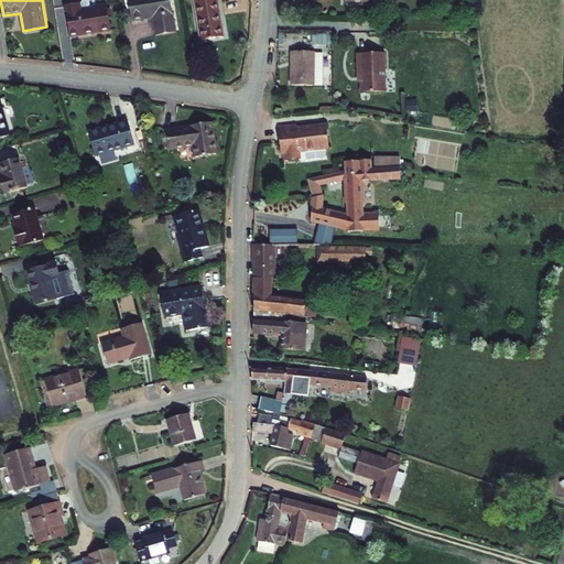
[(154,15),(158,33),(177,30),(172,0),(130,0),(134,19),(154,15)]
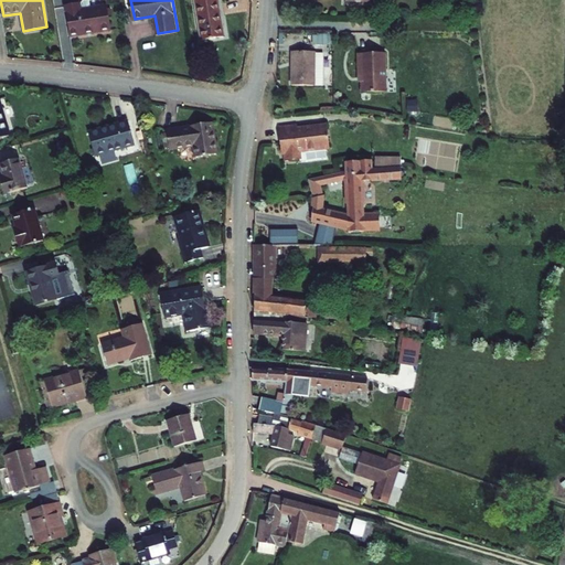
[(195,0),(203,39),(226,35),(220,0),(195,0)]
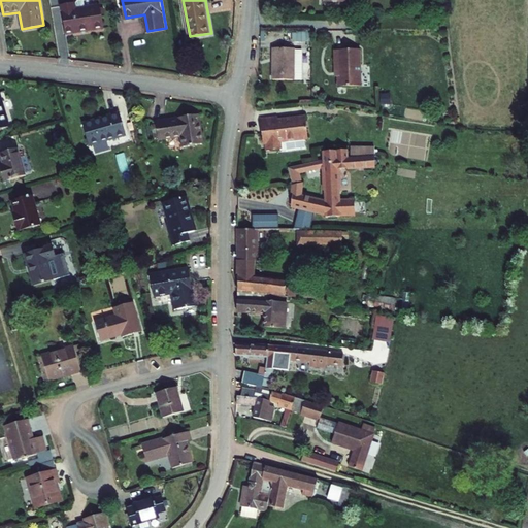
[(63,4),(67,33),(105,27),(102,4),(77,8),(76,2),(63,4)]
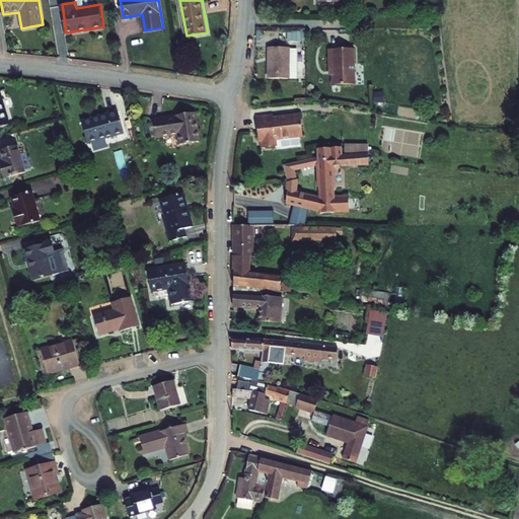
[(290,40),(273,41),(274,70),(291,69),(290,40)]
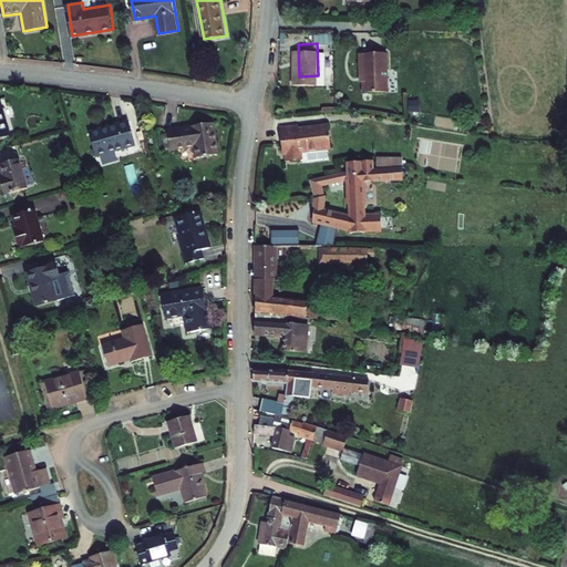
[(387,45),(359,47),(360,66),(362,66),(363,85),(388,84),(387,45)]
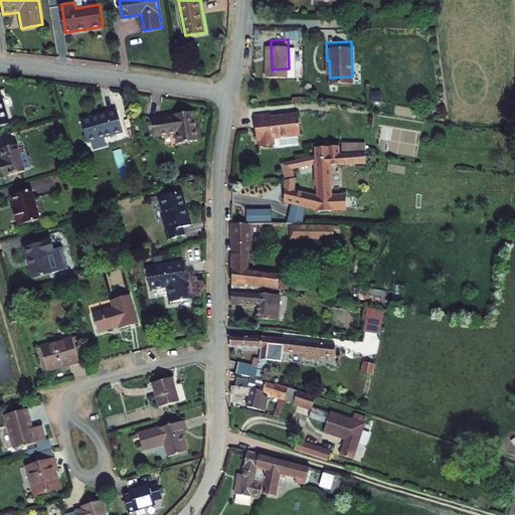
[(0,126),(10,123),(0,91),(0,126)]
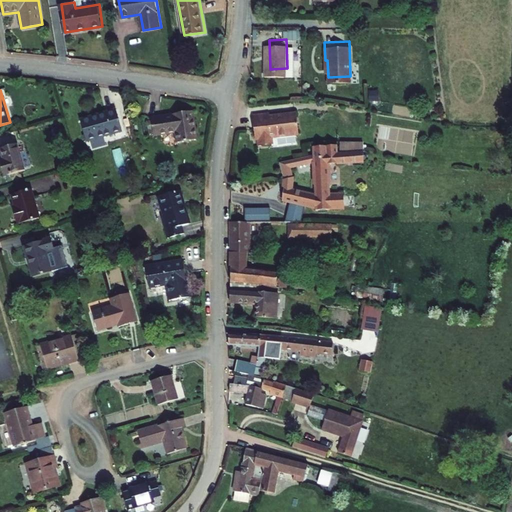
[(251,107),(253,129),(255,129),(258,128),(259,133),(270,133),(270,128),(297,125),(295,104),(269,108),(268,105),(251,107)]
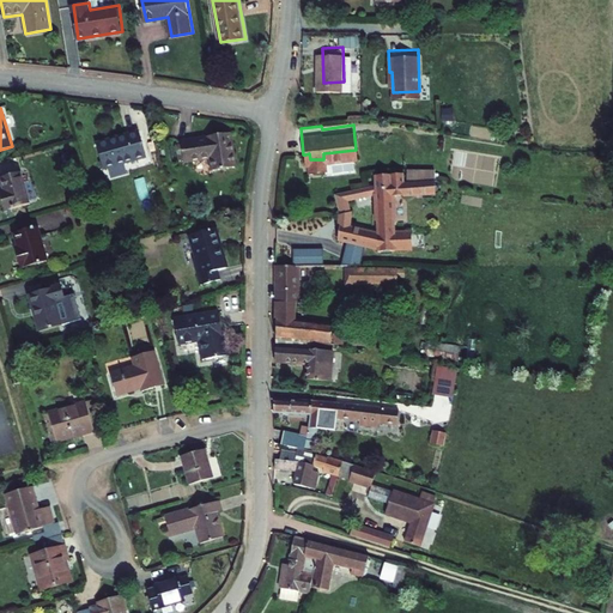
[(150,156),(141,131),(98,144),(105,170),(150,156)]
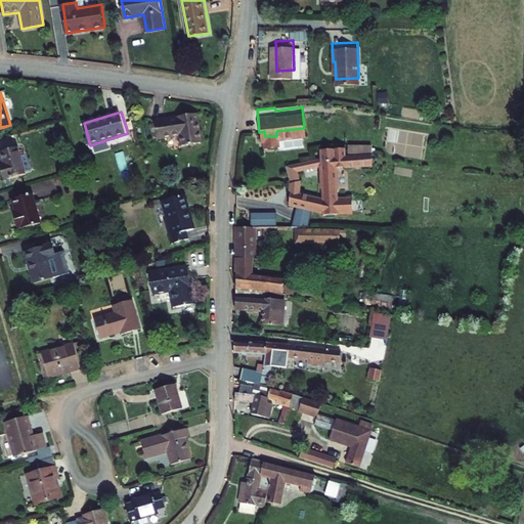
[(180,132),(182,142),(204,141),(201,113),(159,117),(159,119),(155,120),(155,130),(159,130),(160,134),(180,132)]
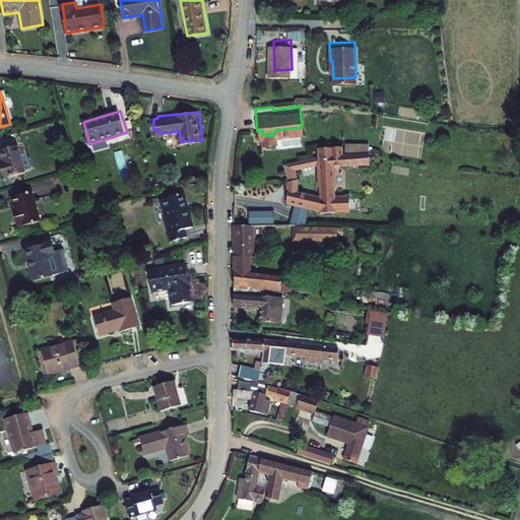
[(313,150),(285,155),(288,176),(298,174),(296,161),(320,156),(321,190),(291,184),(289,195),(322,204),(322,206),(349,204),(348,191),(335,191),(334,160),(370,160),(370,148),(344,149),(343,138),(318,140),(318,141),(313,142),(313,150)]
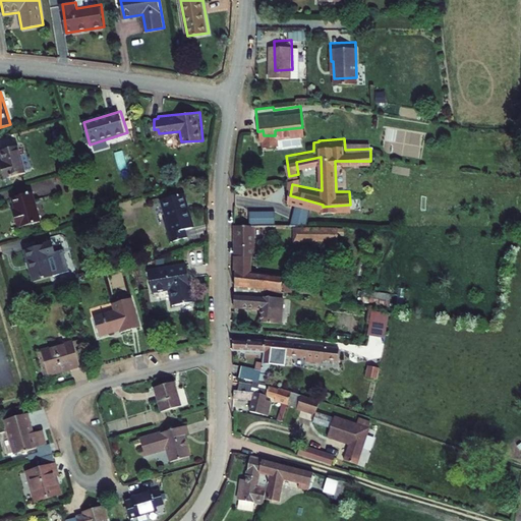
[(2,166),(5,178),(25,171),(17,146),(2,150),(6,165),(2,166)]
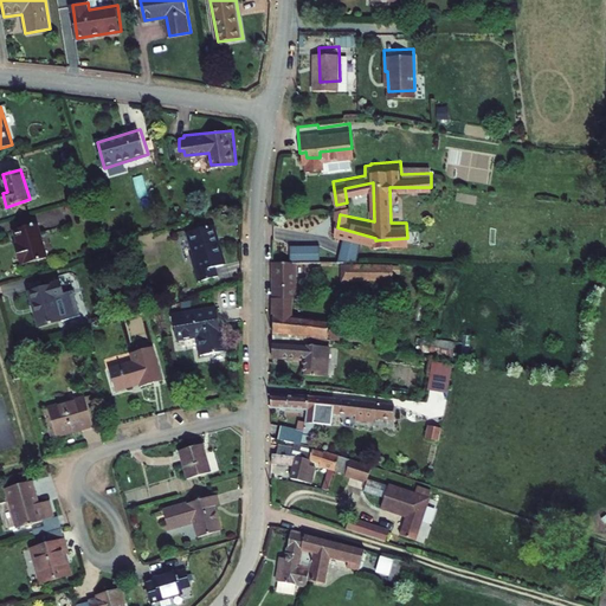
[(199,269),(202,279),(221,274),(218,264),(226,260),(214,221),(192,229),(204,268),(199,269)]
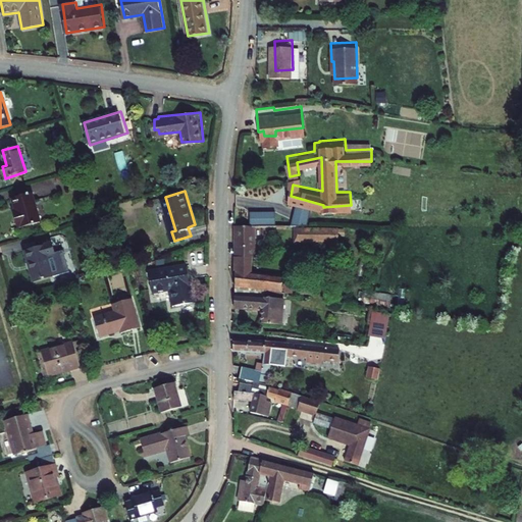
[(15,210),(20,227),(42,221),(33,193),(14,198),(17,209),(15,210)]
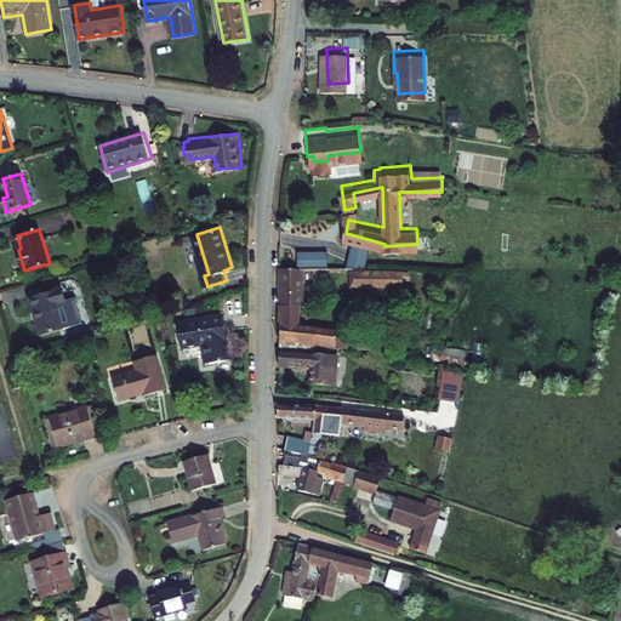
[(328,245),(297,245),(297,260),(306,260),(314,260),(323,260),(324,260),(328,260),(328,245)]
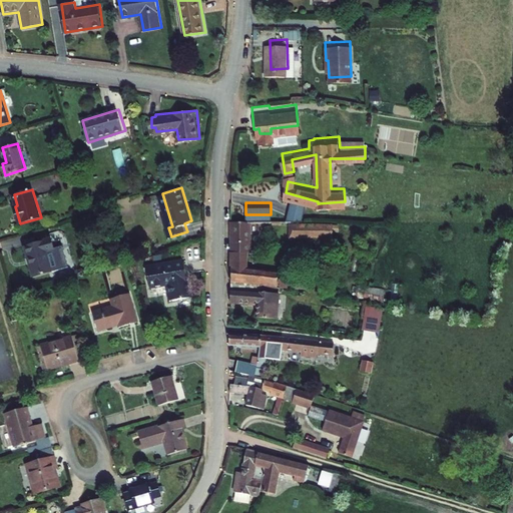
[(232,214),(232,276),(254,279),(280,283),(282,265),(251,261),(252,214),(245,214),(232,214)]
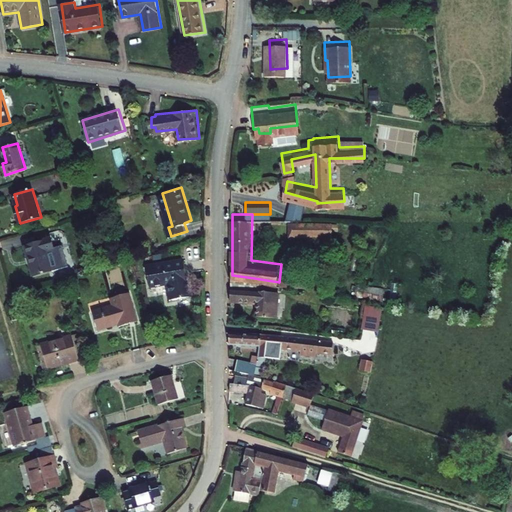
[(321,218),(302,218),(302,231),(322,231),(321,218)]
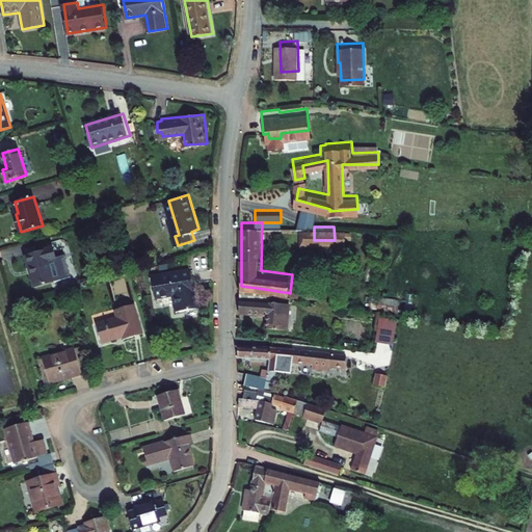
[(335,240),(348,240),(347,227),(334,227),(335,240)]
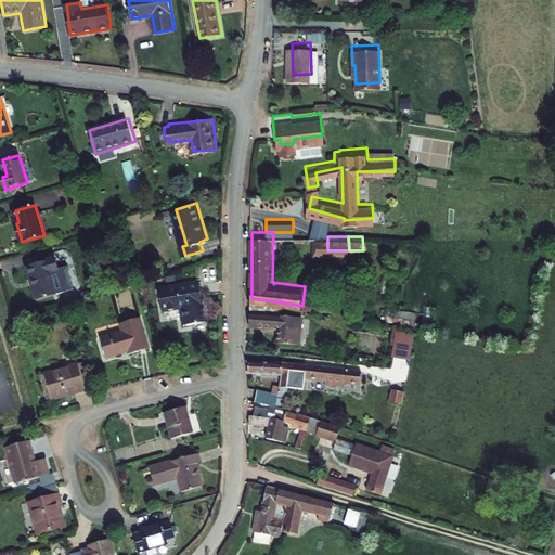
[(29,267),(40,300),(61,294),(54,272),(63,269),(60,257),(29,267)]
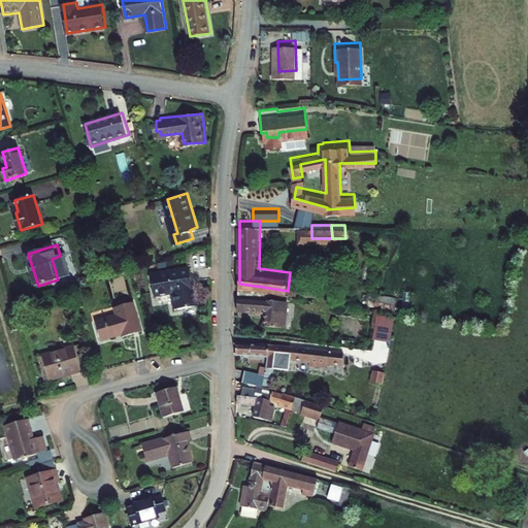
[(175,292),(178,308),(199,304),(192,265),(155,273),(159,295),(175,292)]
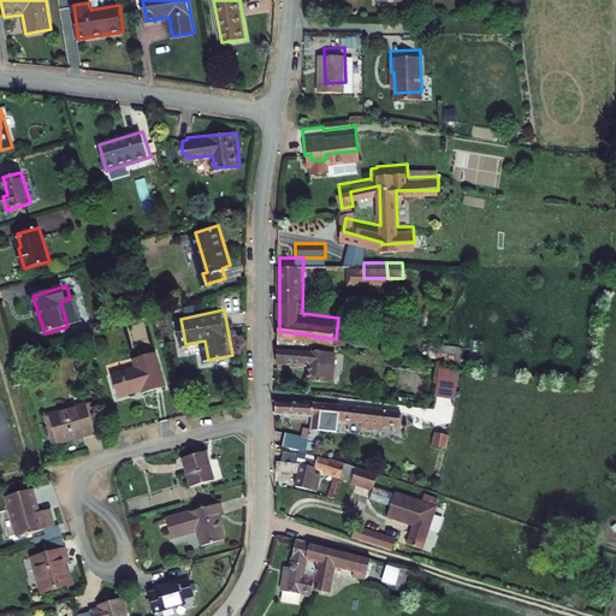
[(338,318),(336,339),(365,344),(367,344),(371,314),(339,309),(338,318)]
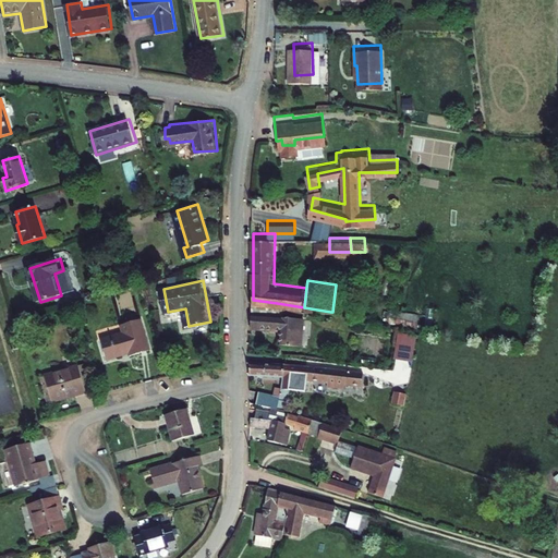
[(253,308),(253,322),(281,326),(280,330),(300,332),(303,332),(305,314),(277,311),(277,303),(253,300),(252,307),(253,308)]
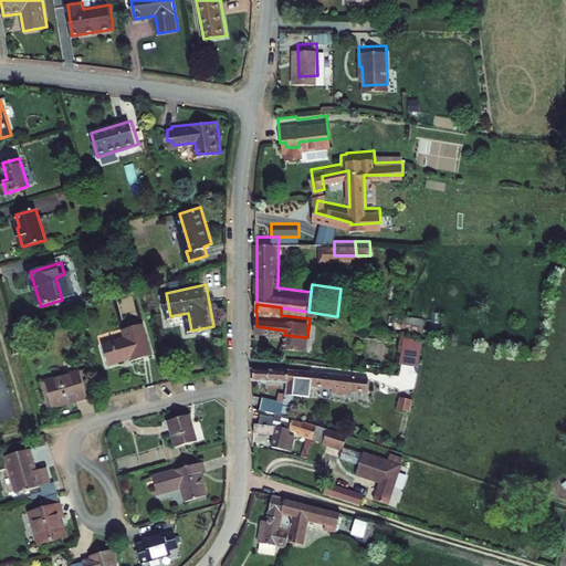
[(394,328),(425,331),(426,316),(395,315),(394,328)]
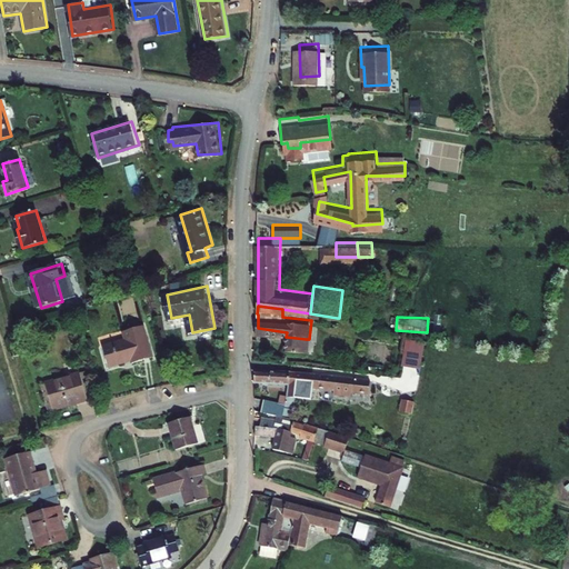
[(107,345),(112,365),(128,360),(128,358),(135,356),(137,360),(157,355),(147,322),(127,329),(129,337),(107,345)]
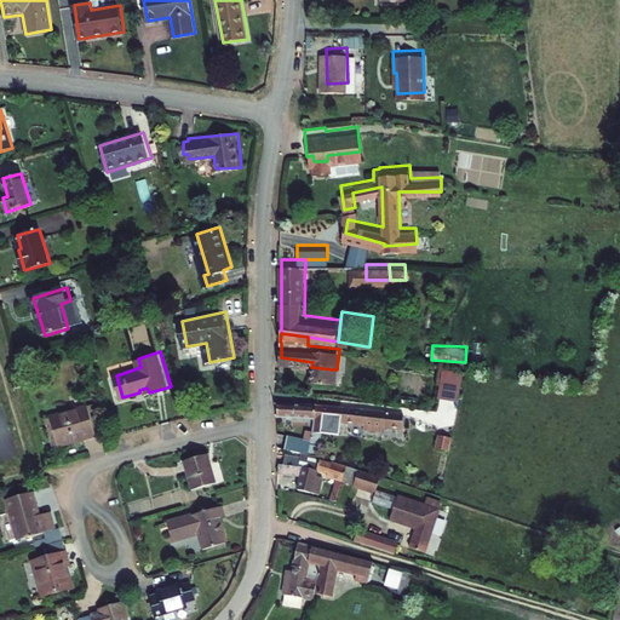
[(466,367),(445,362),(438,390),(460,395),(466,367)]
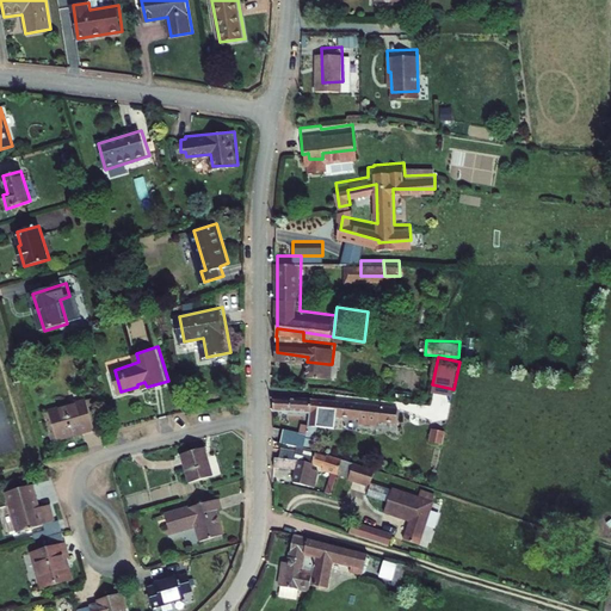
[(22,362),(13,365),(19,383),(28,381),(22,362)]
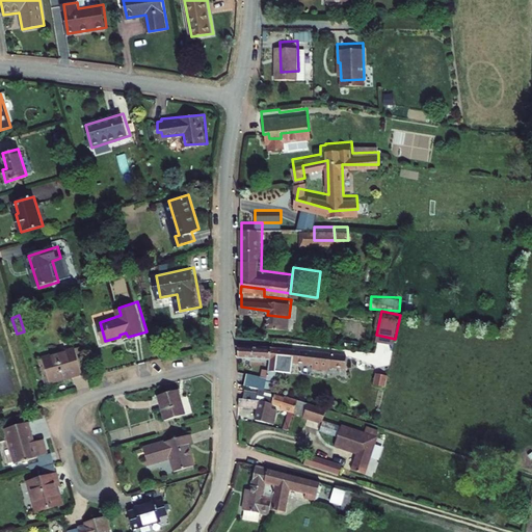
[(288,328),(289,317),(286,317),(267,315),(266,325),(288,328)]
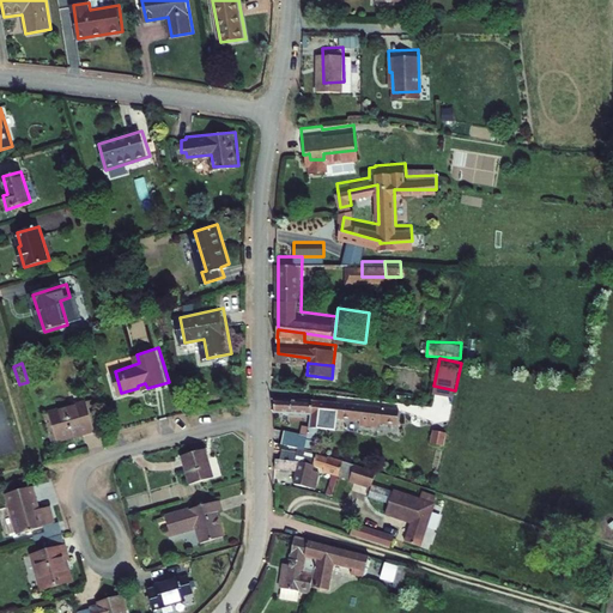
[(277,405),(313,410),(315,394),(277,390),(277,405)]
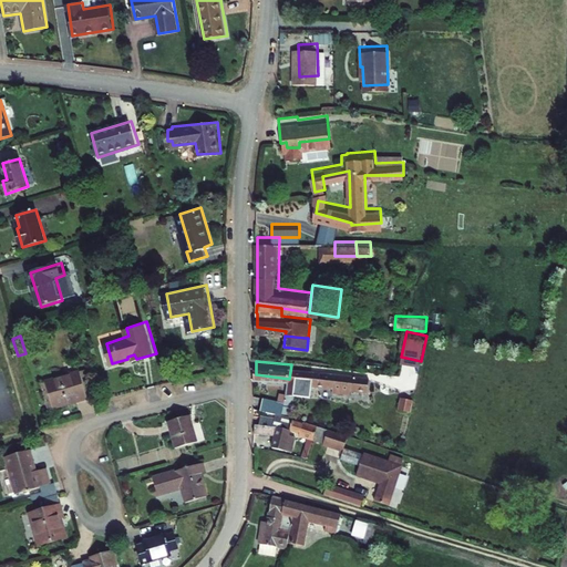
[(371,372),(291,364),(289,379),(287,393),(294,393),(296,379),(334,383),(333,389),(352,391),(352,387),(366,388),(369,388),(371,372)]
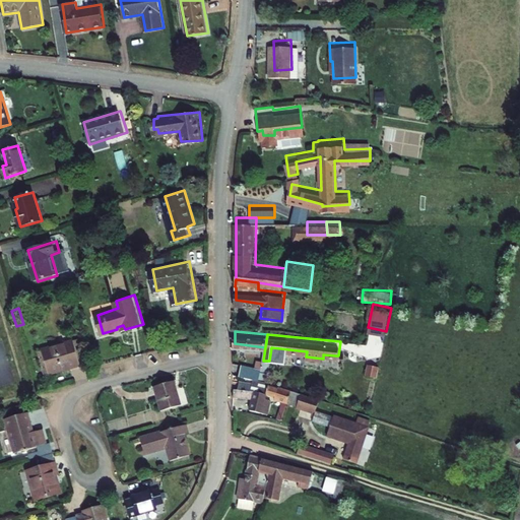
[(70,373),(86,368),(79,342),(63,347),(48,352),(55,377),(70,373)]
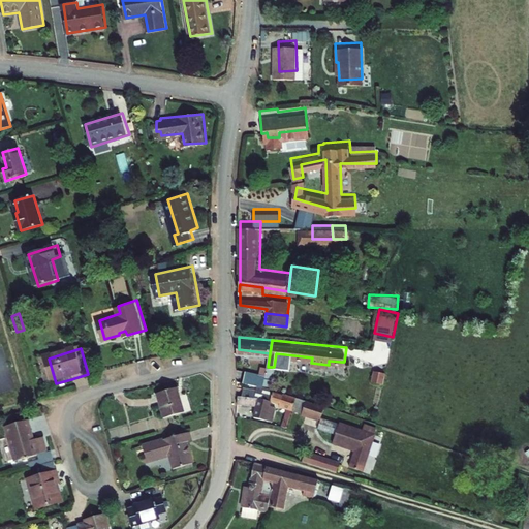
[(249,378),(265,381),(267,369),(252,367),(249,378)]
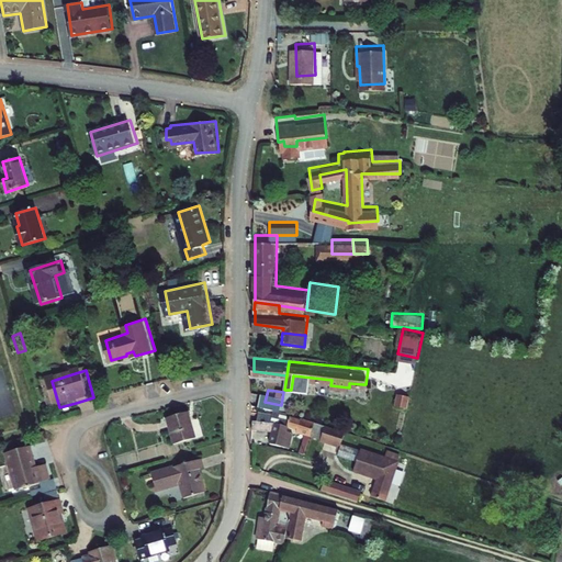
[(202,434),(194,407),(173,414),(181,440),(202,434)]
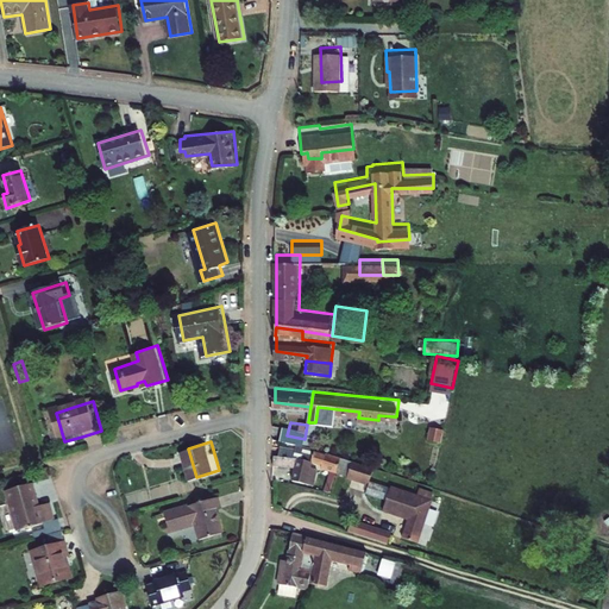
[(282,441),(281,449),(315,456),(322,457),(325,462),(333,463),(330,475),(334,476),(338,465),(341,451),(316,445),(315,446),(282,441)]
